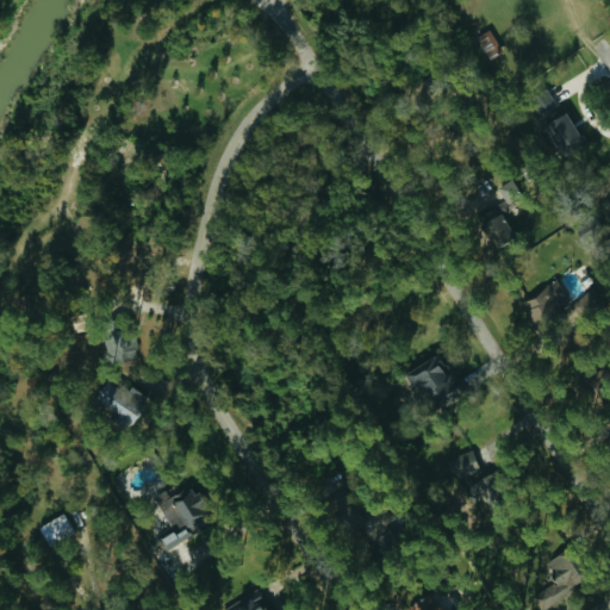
[(502,51),(491,30),(475,37),(486,58),(502,51)]
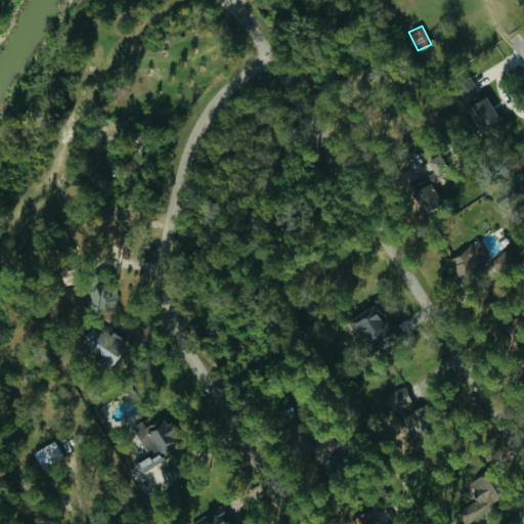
[(479,134),(500,126),(488,96),(468,104),(479,134)]
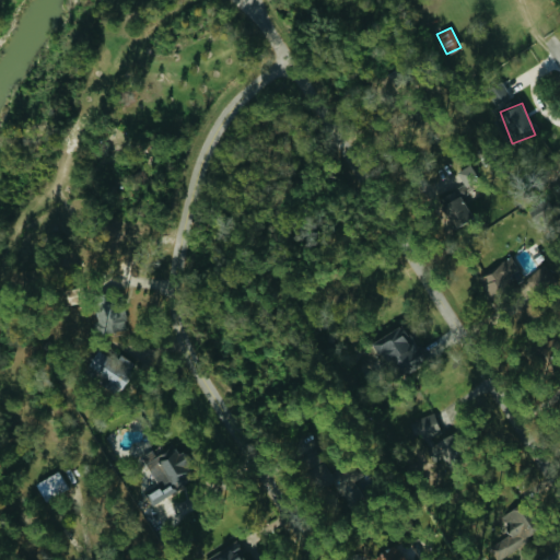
[(463,184),(476,175),(468,164),(455,173),(463,184)]
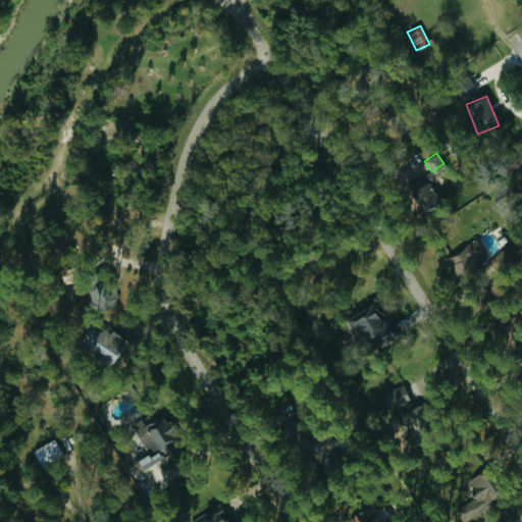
[(487,258),(479,242),(446,256),(455,276),(485,263),(491,277),(519,265),(511,247),(487,258)]
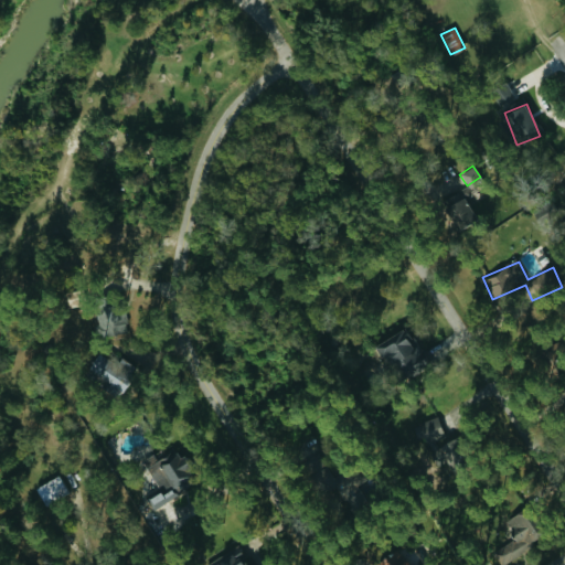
[(425,353),(405,326),(375,348),(395,375),(425,353)]
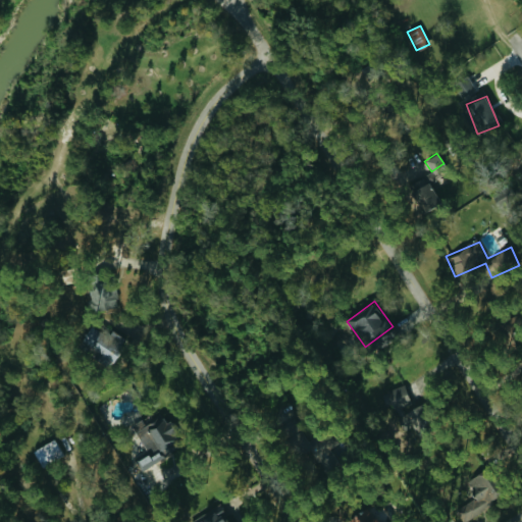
[(112,362),(124,337),(110,330),(108,335),(88,326),(79,347),(112,362)]
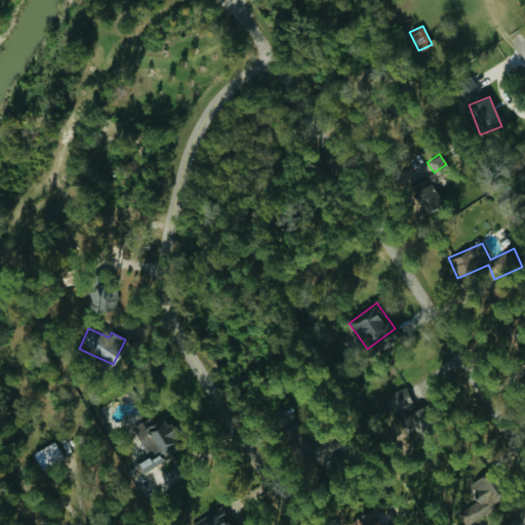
[(392,415),(414,409),(407,388),(385,395),(392,415)]
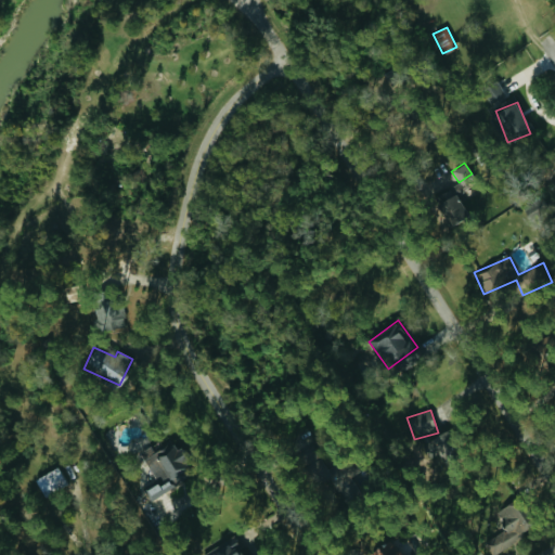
[(143,459),(157,482),(145,489),(151,500),(191,478),(171,443),(143,459)]
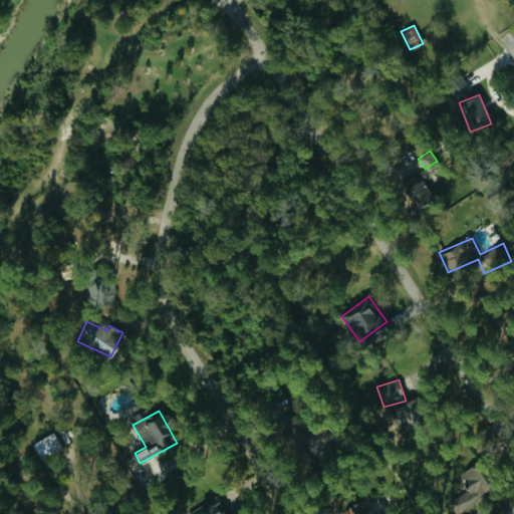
[(40,460),(63,451),(55,433),(33,443),(40,460)]
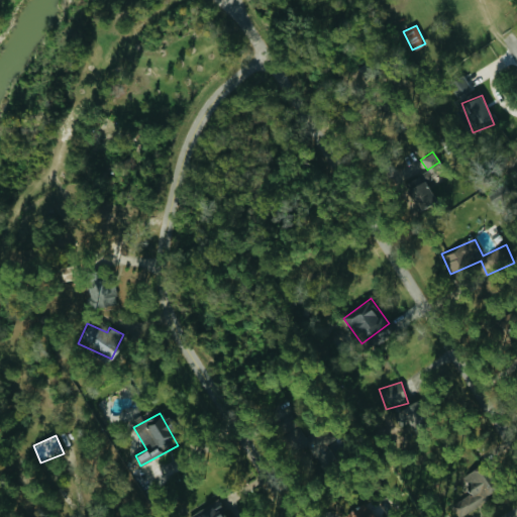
[(452,504),(460,516),(495,496),(478,469),(463,478),(473,492),(452,504)]
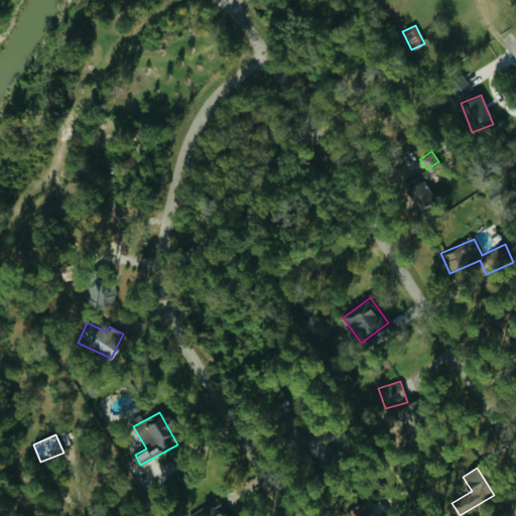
[(373,515),(361,500),(341,515),(373,515)]
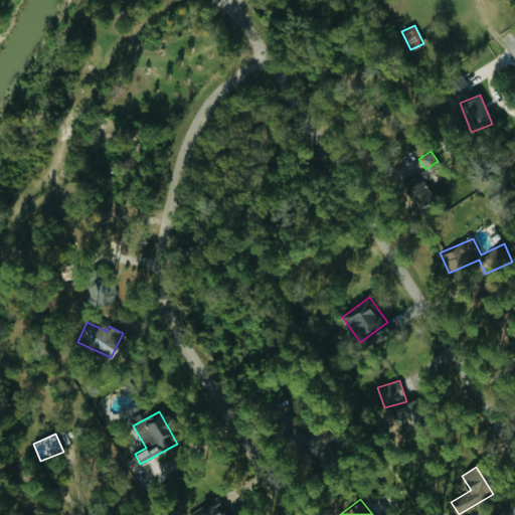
[(226,514),(223,501),(184,512),(185,514),(226,514)]
